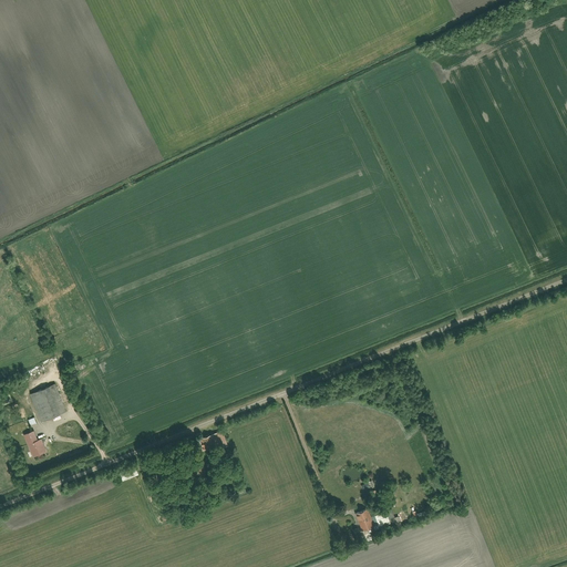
[(27,394),(40,423),(40,425),(68,413),(55,384),(52,385),(51,383),(45,371),(33,377),(39,389),(27,394)]
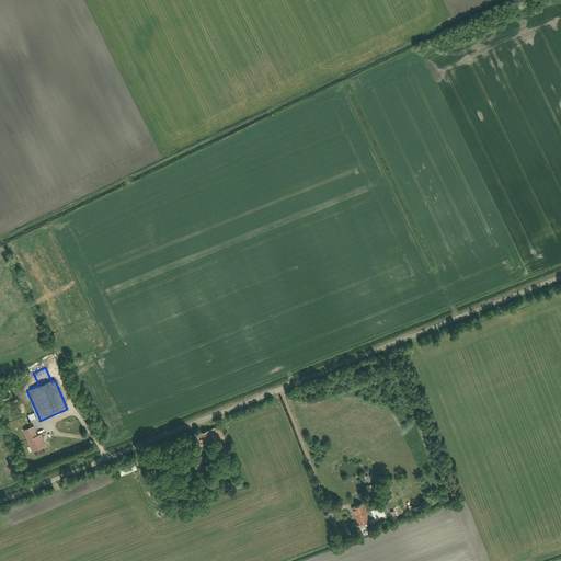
[(26,386),(26,384),(26,382),(26,381),(25,380),(24,379),(23,379),(22,379),(20,379),(19,380),(18,381),(18,384),(18,386),(19,387),(21,388),(22,388),(23,388),(24,388),(25,387),(26,386)]
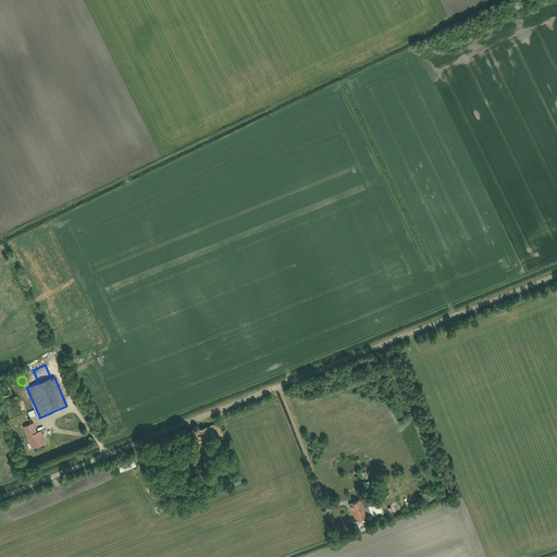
[(197,429),(202,444),(224,436),(219,421),(197,429)]
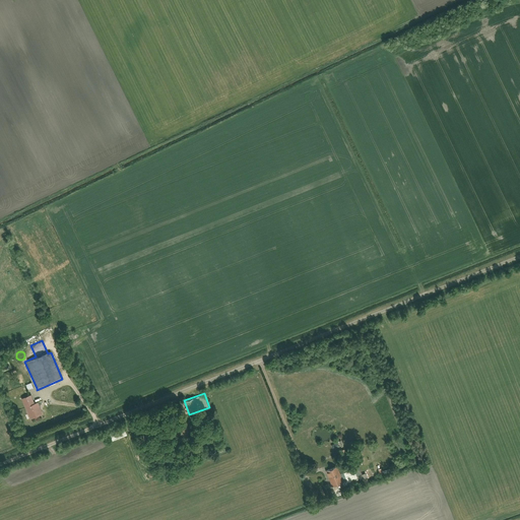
[(33,403),(30,396),(22,398),(29,419),(44,415),(39,401),(33,403)]
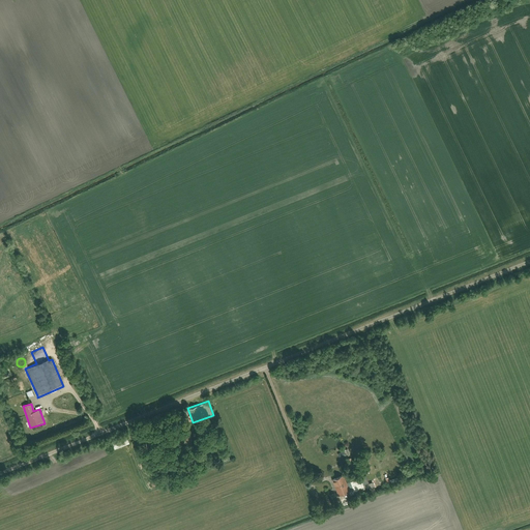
[(198,441),(193,428),(181,433),(187,446),(198,441)]
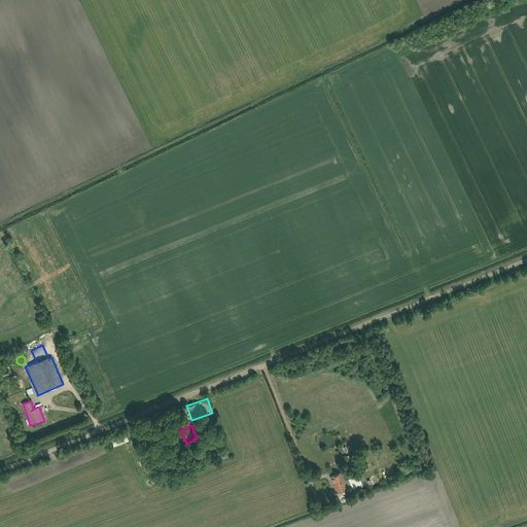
[(113,441),(115,447),(130,441),(128,434),(113,441)]
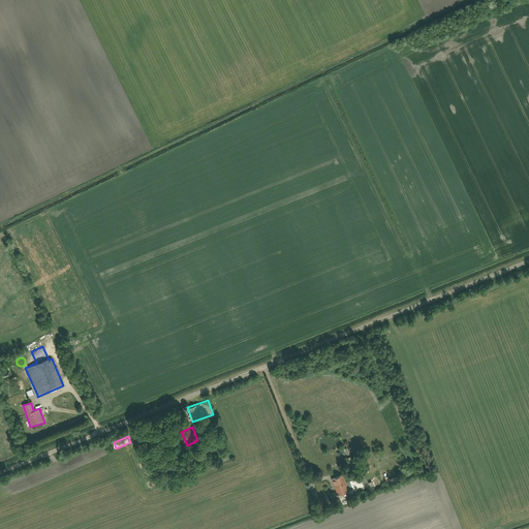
[(332,475),(338,490),(348,486),(350,490),(365,484),(362,475),(348,480),(344,470),(332,475)]
